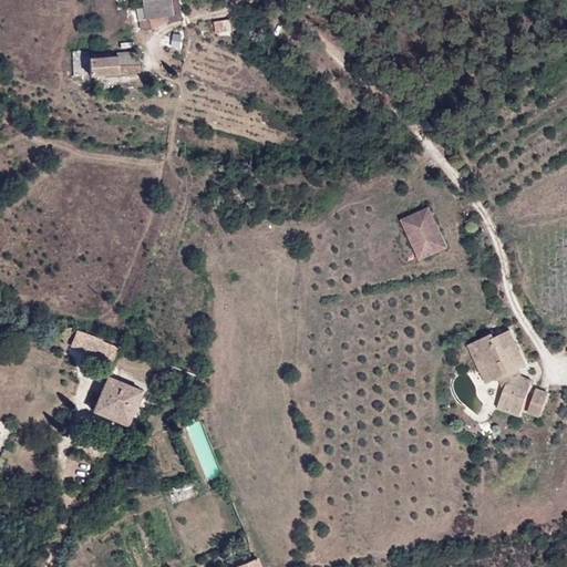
[(137,0),(138,1),(137,1),(138,4),(141,16),(134,17),(135,27),(145,24),(143,14),(162,11),(163,17),(169,16),(166,0),(137,0)]
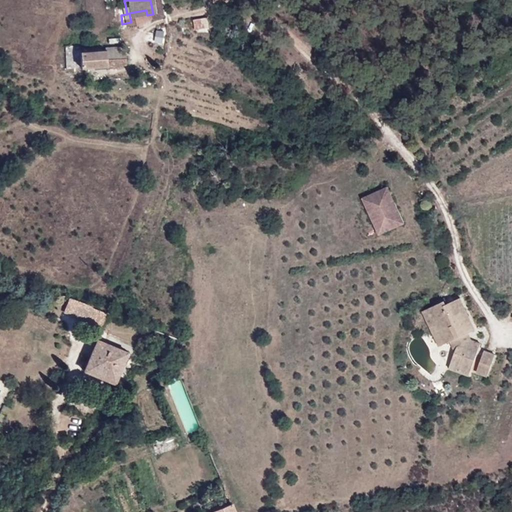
[(75,49),(76,64),(119,62),(119,60),(119,43),(100,44),(100,47),(75,49)]
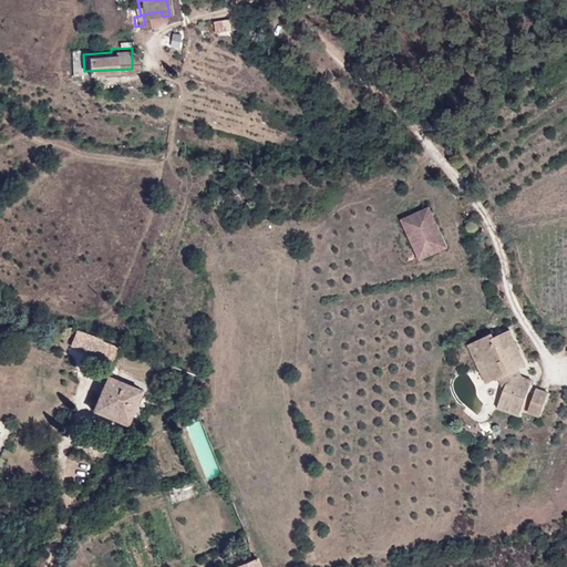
[(69,72),(84,71),(83,54),(83,51),(68,52),(69,72)]
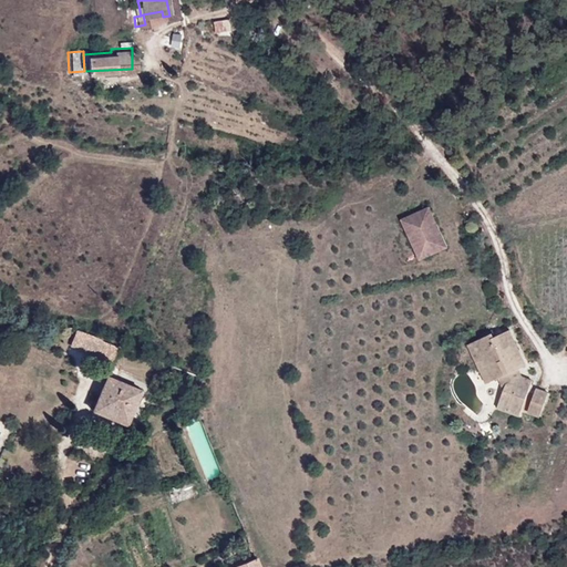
[(229,192),(220,188),(216,198),(226,202),(229,192)]
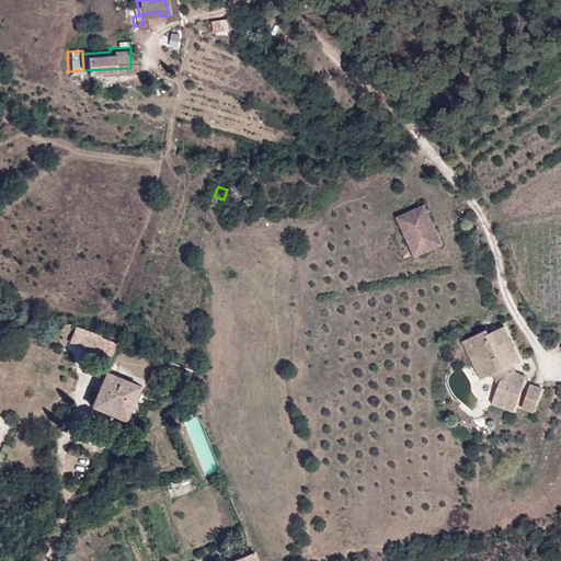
[(427,201),(398,215),(416,256),(446,242),(427,201)]
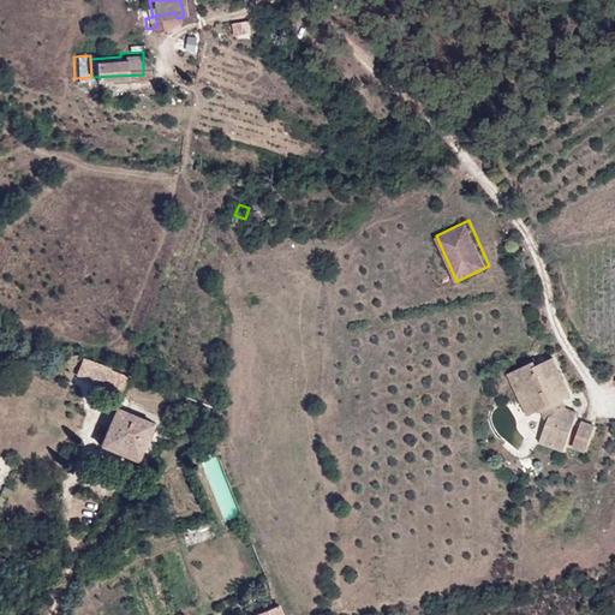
[(121,394),(123,390),(101,382),(108,365),(84,357),(77,376),(121,394)]
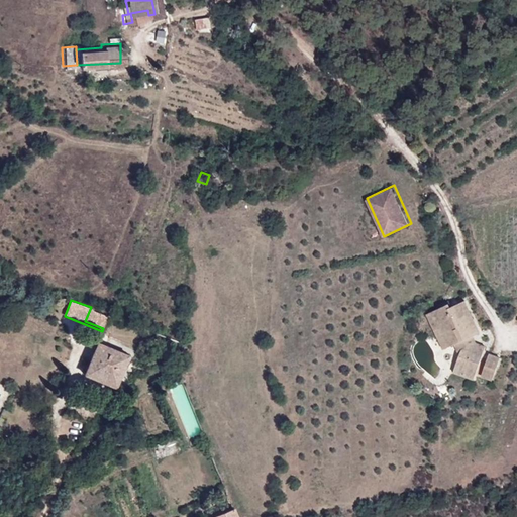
[(447,304),(439,308),(455,343),(460,354),(453,372),(474,379),(486,345),(478,342),(476,344),(471,336),(474,335),(480,332),(466,300),(449,307),(447,304)]
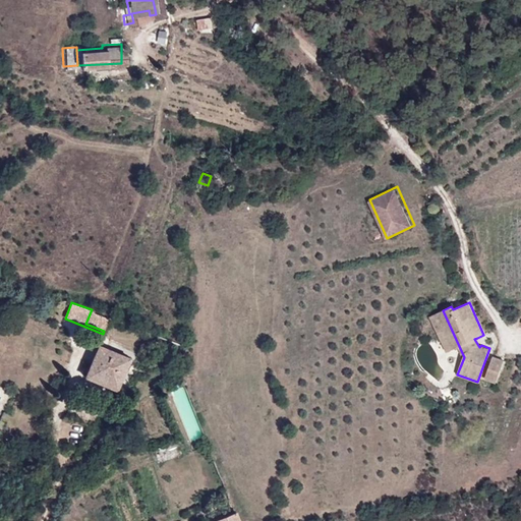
[(104,331),(110,316),(106,314),(92,309),(85,324),(104,331)]
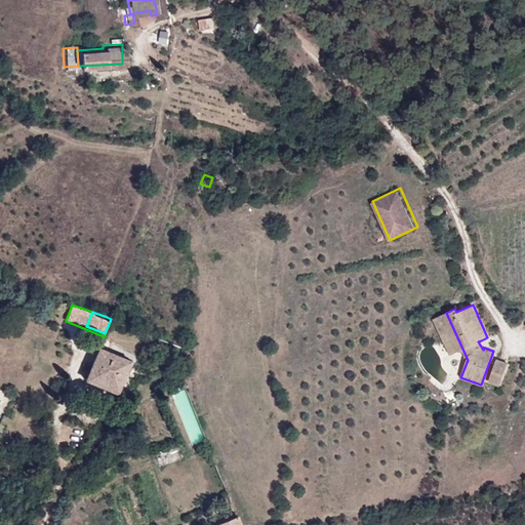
[(462,349),(446,313),(436,317),(452,353),(462,349)]
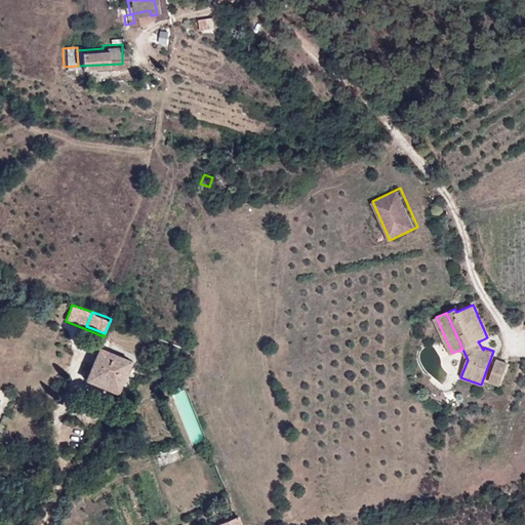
[(131,361),(101,349),(87,380),(118,393),(131,361)]
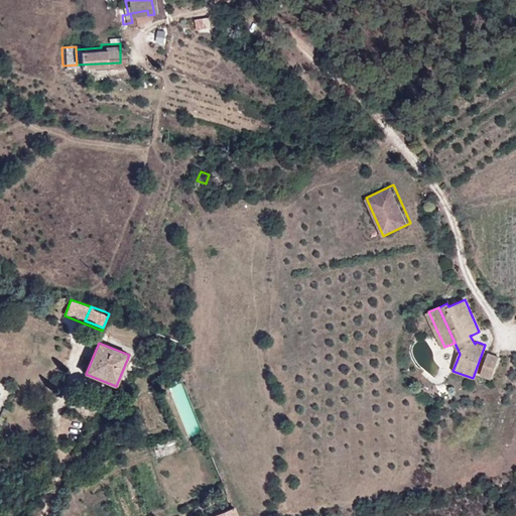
[(500,356),(489,352),(481,375),(491,379),(500,356)]
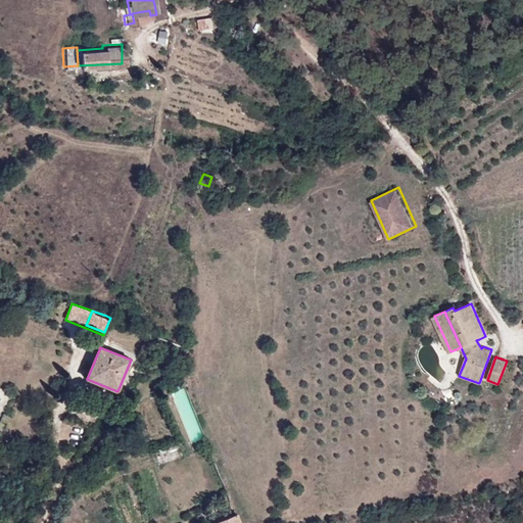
[(239,522),(236,514),(215,522),(214,522),(239,522)]
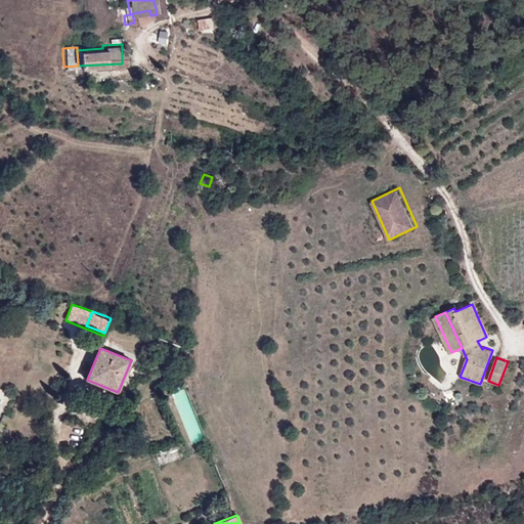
All buildings are outlined.
